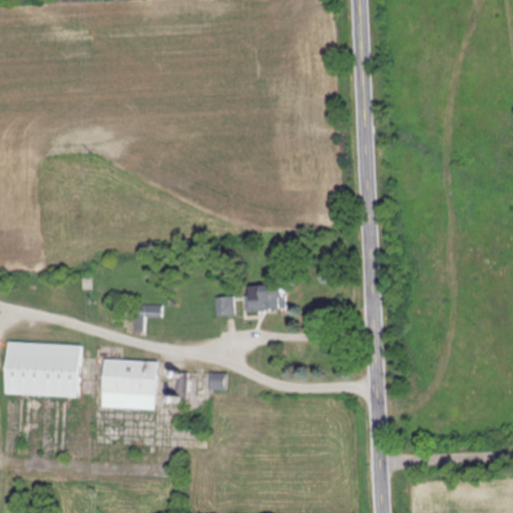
[(245,310),(285,309),(284,284),(245,285),(245,310)]
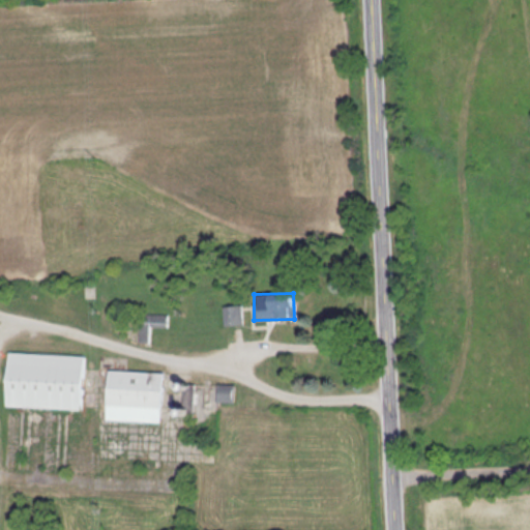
[(224,304),(224,325),(242,325),(242,304),(224,304)]
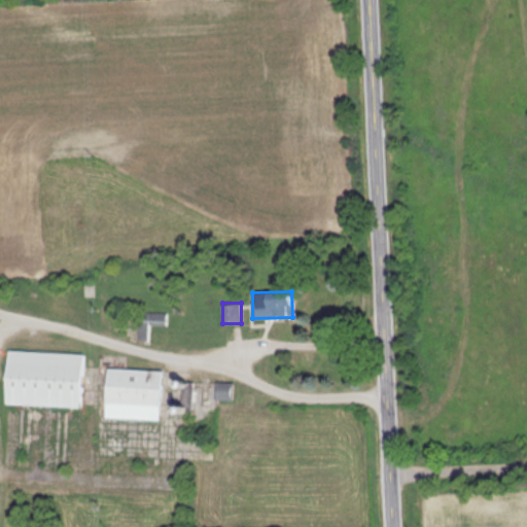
[(167,312),(138,312),(138,341),(149,341),(149,326),(167,326),(167,312)]
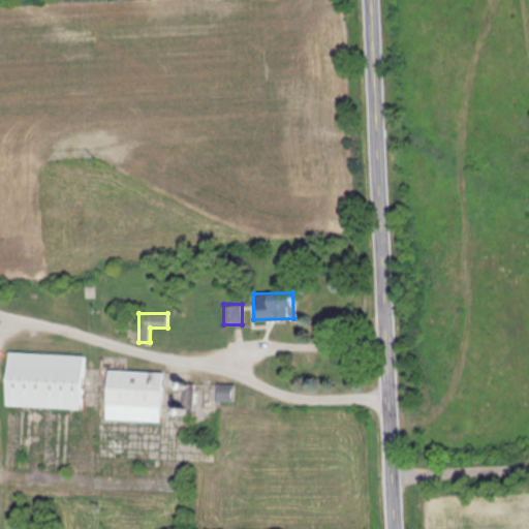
[(6,352),(4,406),(83,409),(84,354),(6,352)]
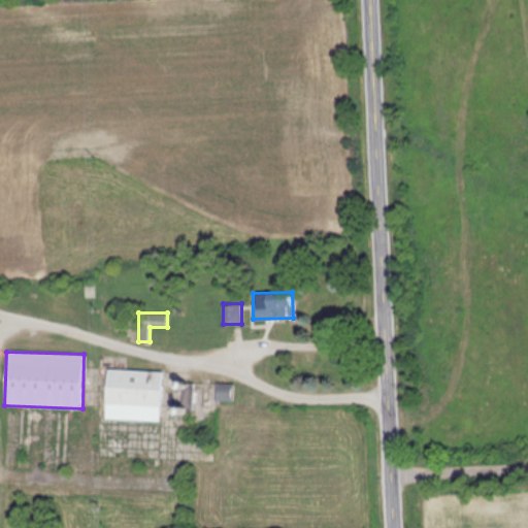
[(162,371),(106,369),(105,419),(161,421),(162,371)]
